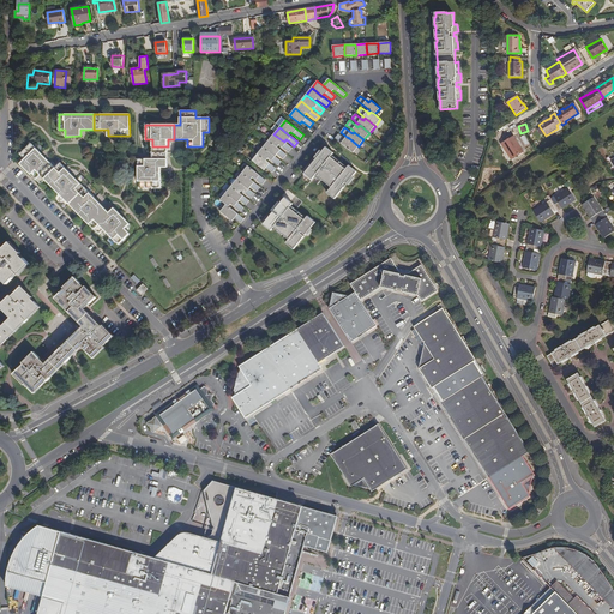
[(284,142),(274,134),(269,140),(277,148),(280,145),(289,152),(292,149),(286,143),(284,142)]
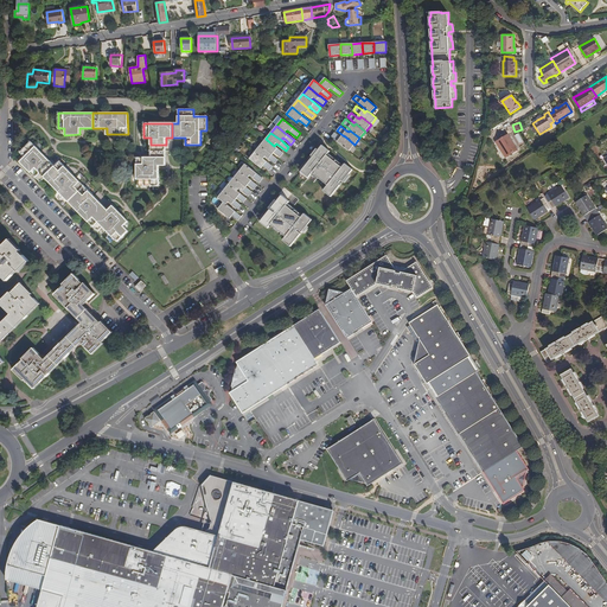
[(340,138),(334,133),(331,136),(334,140),(349,152),(355,145),(345,136),(343,139),(340,138)]
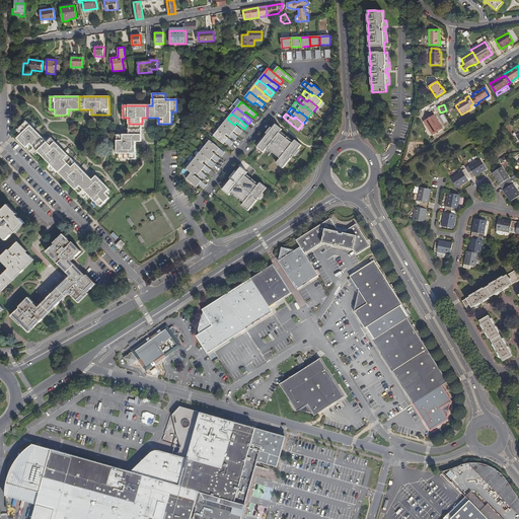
[(434,134),(442,129),(434,116),(426,121),(430,127),(429,127),(434,134)]
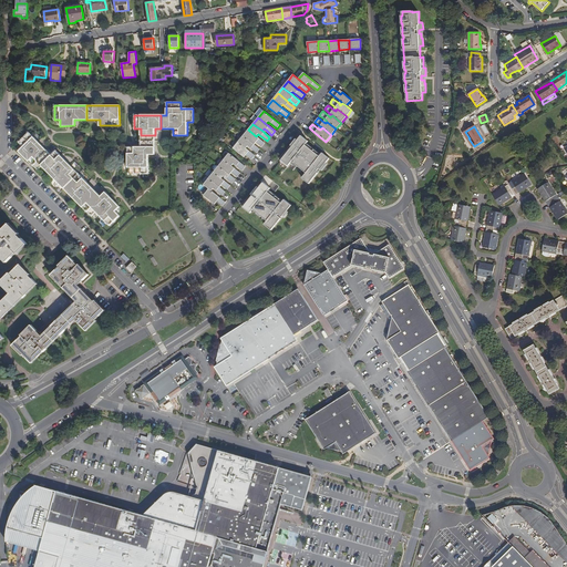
[(256,136),(248,130),(243,136),(253,144),(254,142),(255,143),(261,147),(265,143),(257,137),(256,136)]
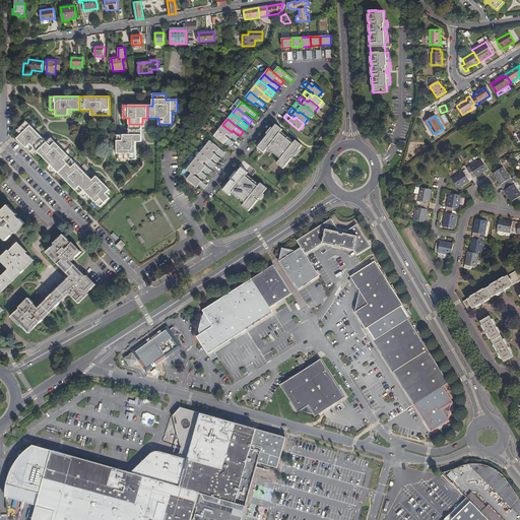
[(21,135),(17,139),(35,156),(39,152),(88,202),(92,198),(101,206),(110,198),(106,194),(110,190),(96,177),(92,181),(51,138),(47,142),(26,122),(17,130),(21,135)]
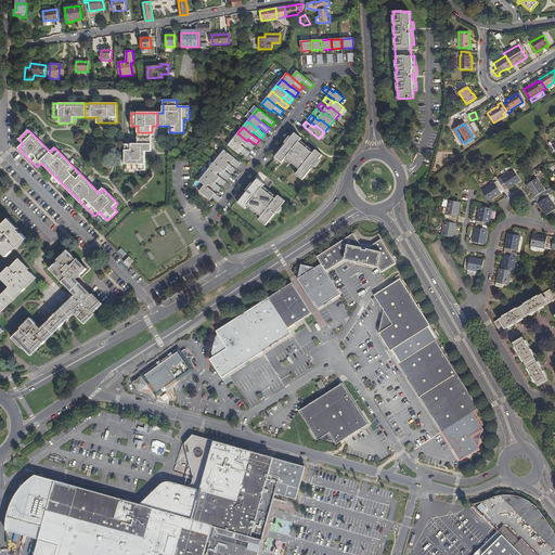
[(152,132),(138,132),(138,144),(125,144),(125,170),(145,170),(145,151),(152,151),(152,132)]
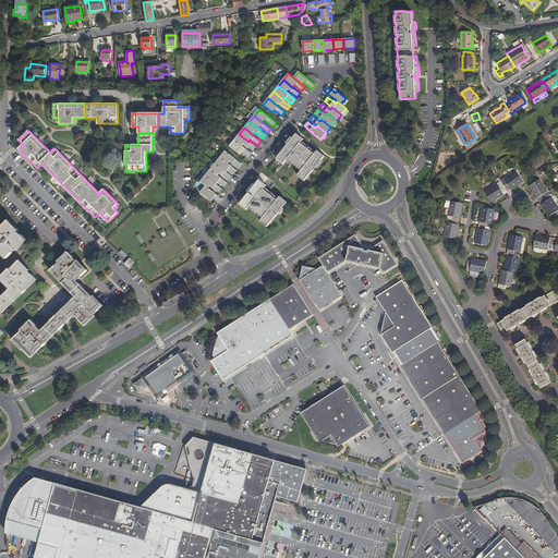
[(249,142),(239,134),(234,140),(242,146),(243,144),(252,152),(255,147),(250,143),(249,142)]
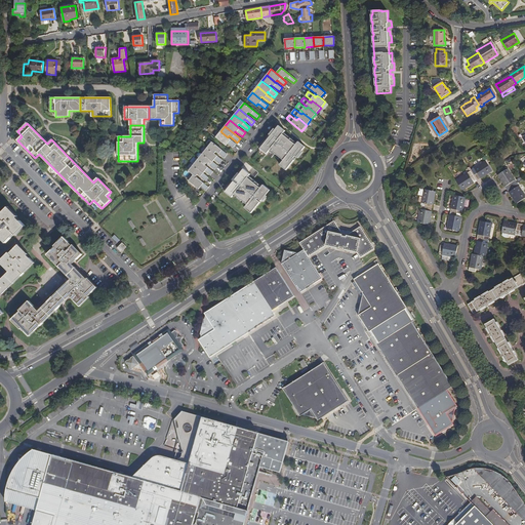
[(280,165),(286,170),(306,147),(298,142),(296,145),(283,134),(285,131),(279,126),(276,130),(260,148),(268,153),(271,150),(284,160),(280,165)]
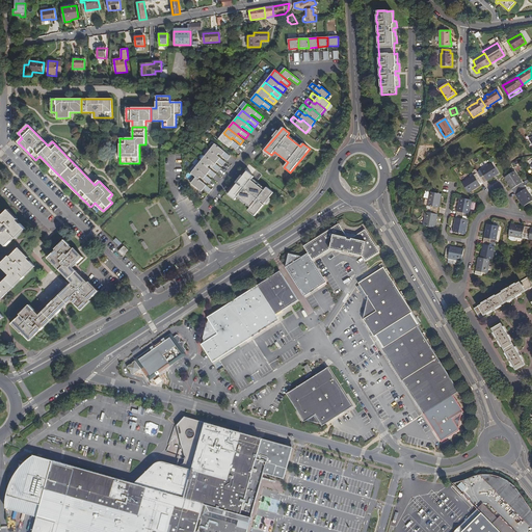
[(239,147),(231,139),(223,133),(218,139),(227,147),(229,144),(231,145),(236,150),(239,147)]
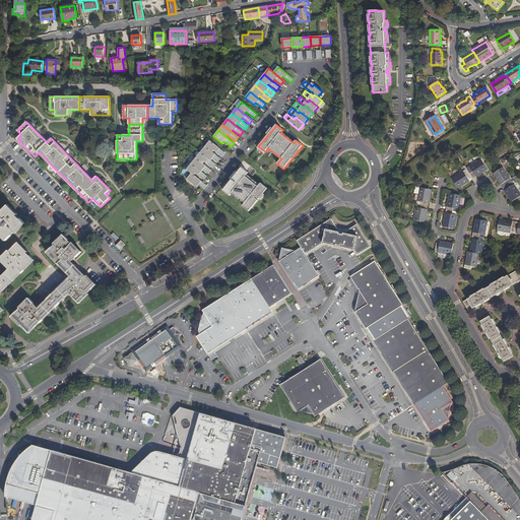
[(221,157),(225,153),(209,140),(205,146),(212,152),(214,150),(221,157)]
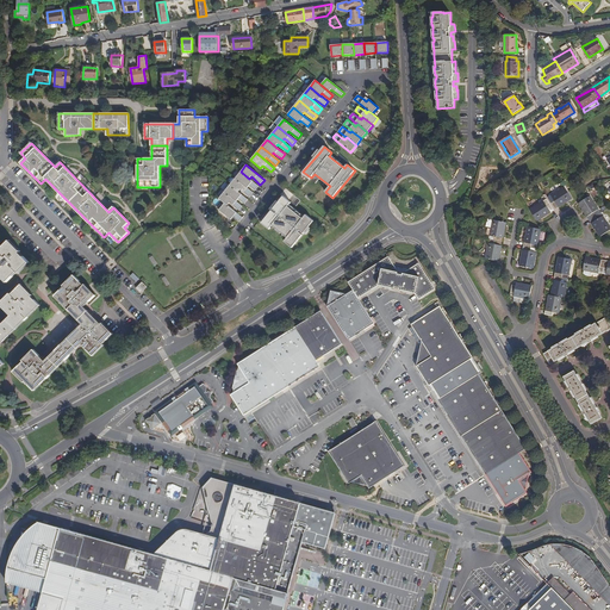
[(249,179),(241,172),(235,179),(246,187),(247,185),(249,186),(255,191),(259,187),(249,179)]
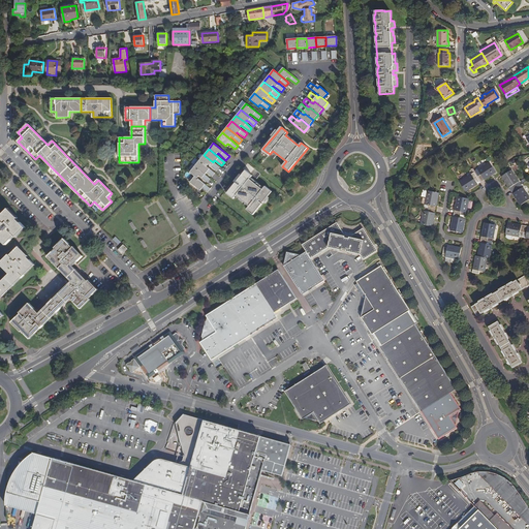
[(213,162),(204,155),(199,161),(204,164),(207,166),(208,164),(216,172),(219,167),(214,163),(213,162)]
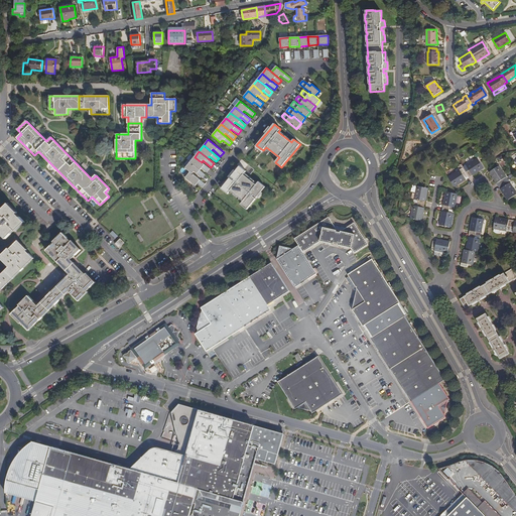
[(199,160),(195,157),(189,162),(199,169),(200,167),(202,168),(207,172),(210,169),(202,162),(199,160)]
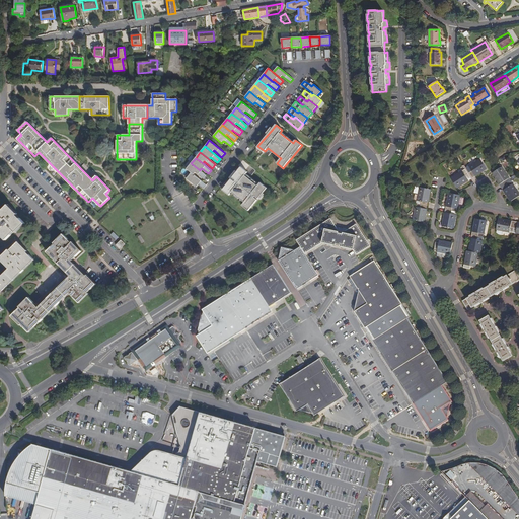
[(469,172),(472,178),(487,169),(480,159),(468,166),(471,171),(469,172)]
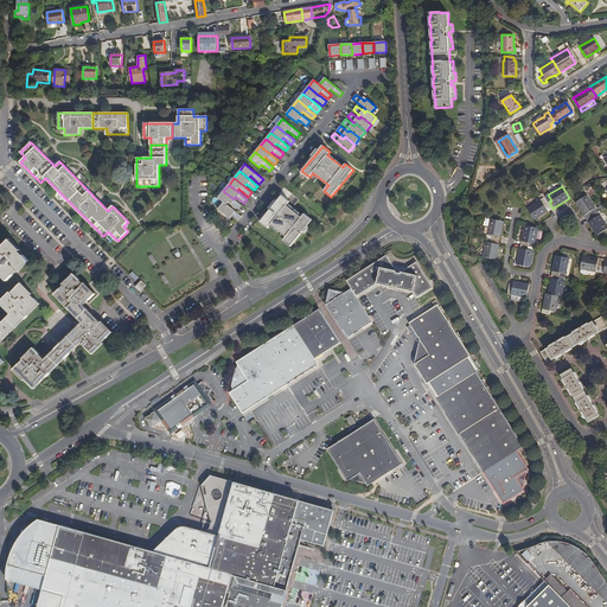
[(234,199),(223,191),(218,198),(223,203),(227,205),(228,203),(237,210),(241,205),(235,200),(234,199)]
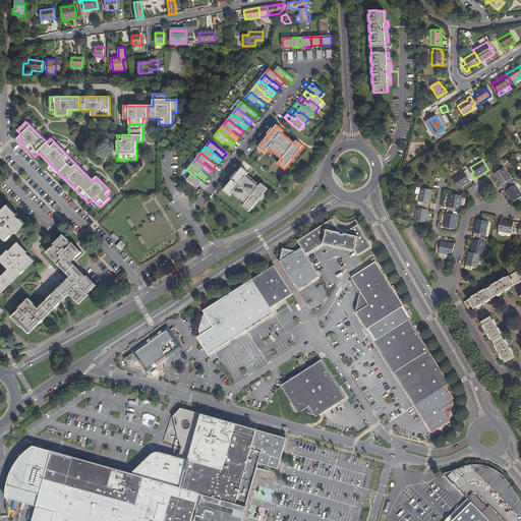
[(247,175),(248,173),(242,168),(223,190),(230,196),(231,194),(232,192),(245,204),(244,206),(242,207),(249,212),(268,189),(262,183),(259,185),(258,187),(246,176),(247,175)]
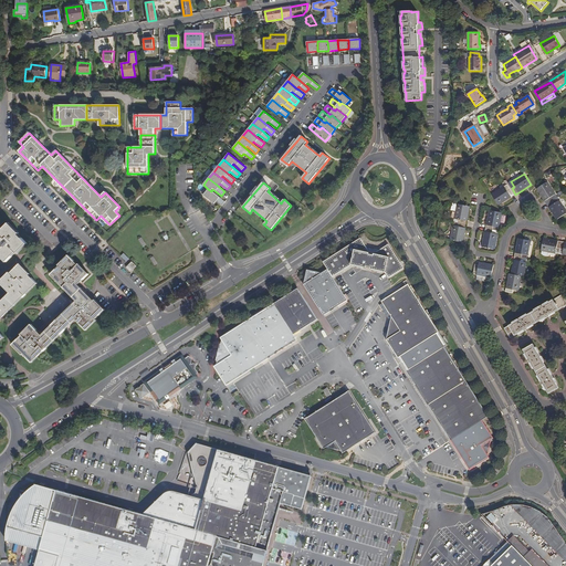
[(380,182),(376,190),(384,194),(387,186),(380,182)]
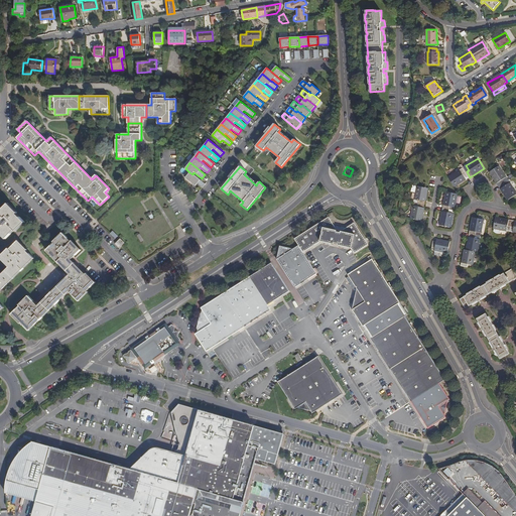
[(508,201),(515,195),(515,191),(500,166),(490,172),(508,201)]
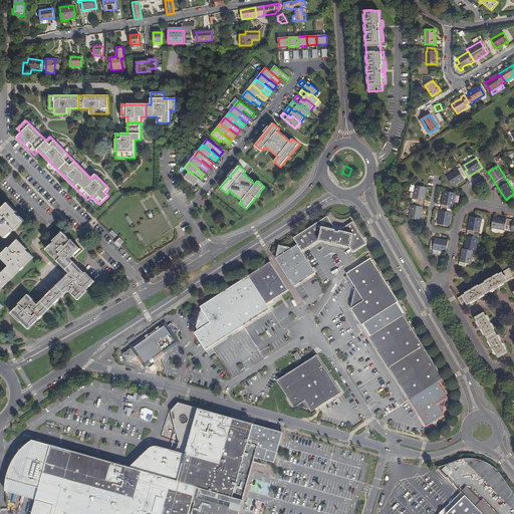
[(447,177),(453,187),(467,178),(461,168),(458,170),(457,170),(447,177)]
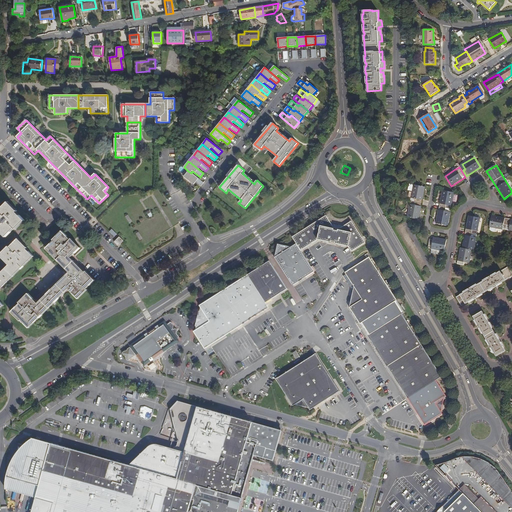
[(191,173),(188,171),(184,177),(192,183),(194,181),(196,182),(201,187),(203,183),(199,179),(191,173)]
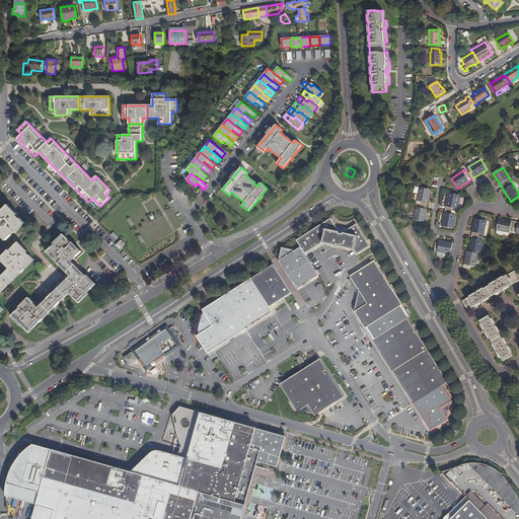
[(431,190),(419,188),(416,203),(421,205),(420,208),(415,207),(413,220),(424,223),(431,190)]
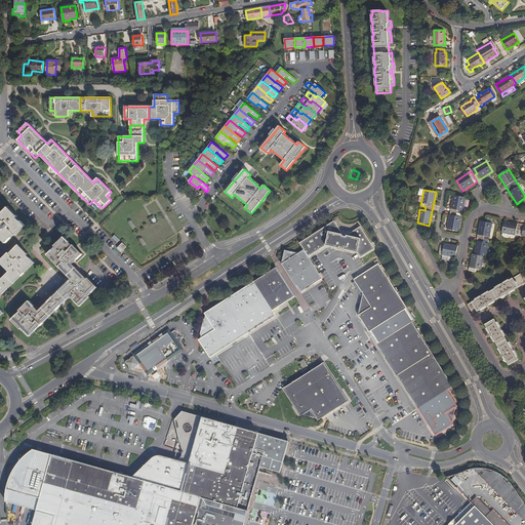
[(462,211),(466,198),(454,195),(447,229),(458,231),(461,217),(456,216),(456,213),(461,214),(462,211)]
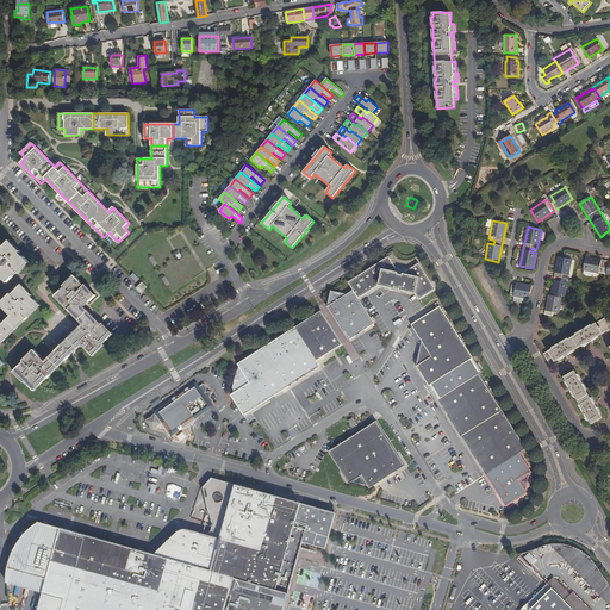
[(0,275),(7,282),(18,272),(19,273),(30,263),(19,253),(20,251),(10,240),(0,249),(0,275)]
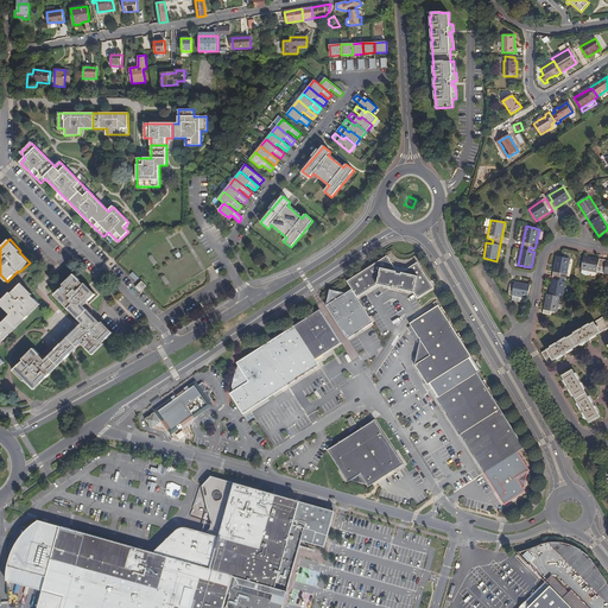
[(607,274),(607,260),(584,255),(581,270),(607,274)]
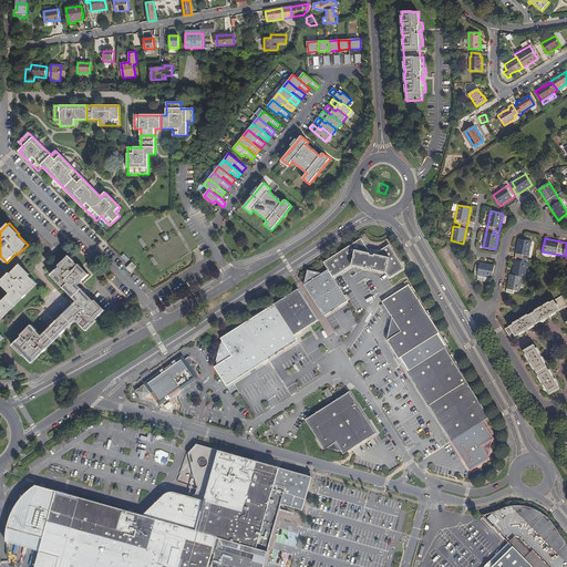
[(403,269),(404,268),(390,245),(379,253),(368,249),(360,239),(323,264),(328,271),(333,278),(352,266),(385,272),(389,279),(403,269)]
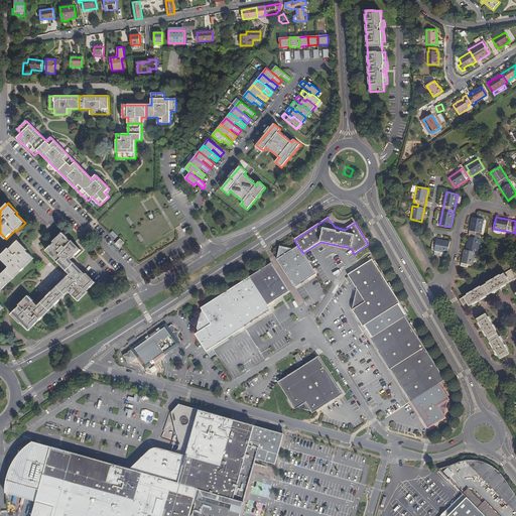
[(478,252),(481,239),(475,238),(475,235),(481,236),(484,220),(472,218),(466,250),(464,250),(461,266),(468,267),(468,264),(473,265),(476,252),(478,252)]
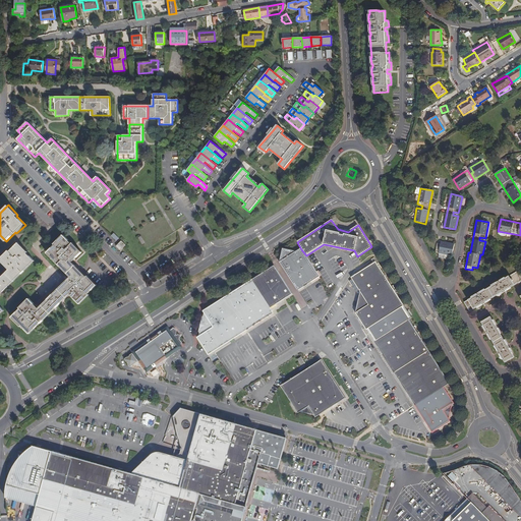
[(71,243),(63,235),(54,244),(55,245),(47,253),(66,274),(70,277),(57,290),(42,305),(38,308),(29,299),(19,307),(20,308),(11,317),(20,327),(21,326),(30,334),(50,313),(66,297),(69,294),(79,304),(89,295),(88,294),(97,285),(88,276),(87,277),(75,266),(71,262),(81,252),(72,243),(71,243)]
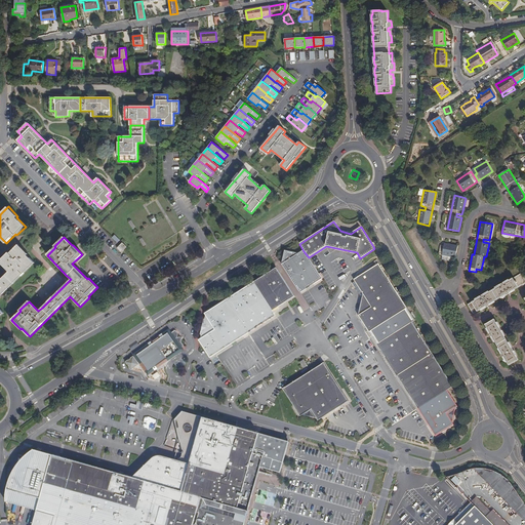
[(122,243),(118,248),(122,252),(126,247),(122,243)]
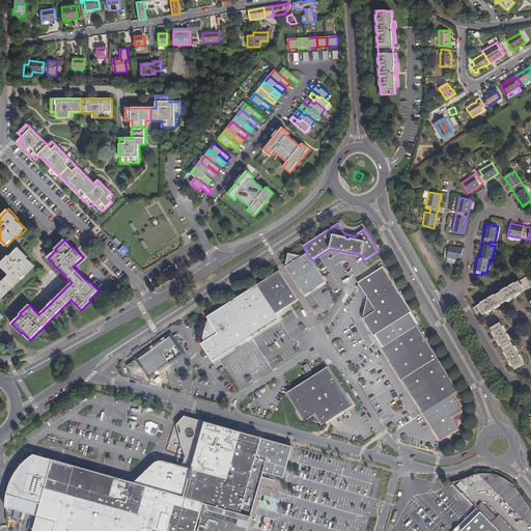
[(444,257),(460,260),(463,249),(449,246),(449,249),(445,248),(444,257)]
